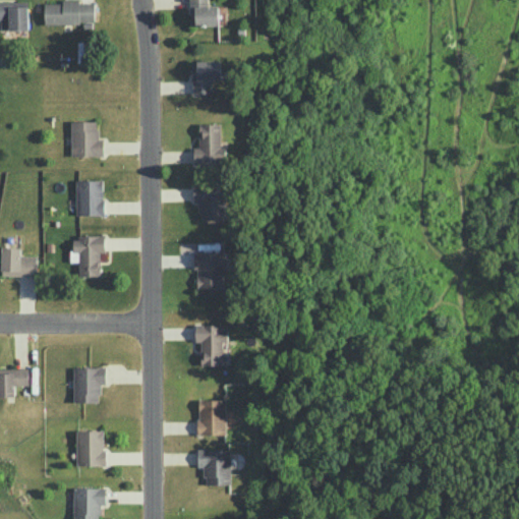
[(44,25),(82,24),(82,29),(93,29),(93,4),(78,4),(78,0),(61,1),(61,4),(44,4),(44,25)]
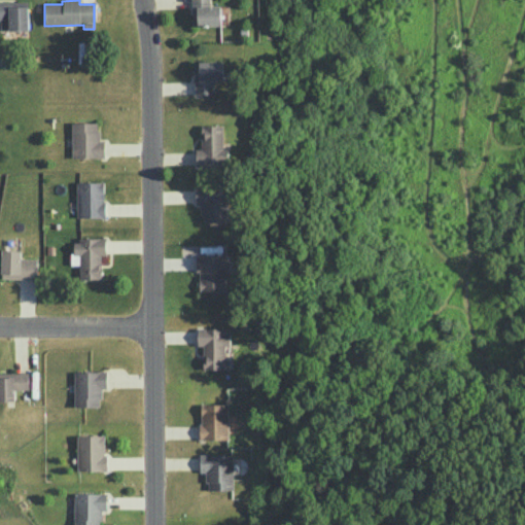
[(189,0),(190,27),(220,26),(219,7),(209,7),(208,0),(189,0)]
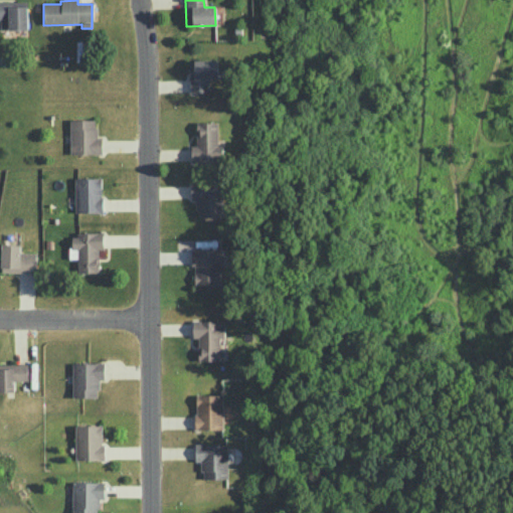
[(26,30),(26,2),(0,3),(0,30),(26,30)]
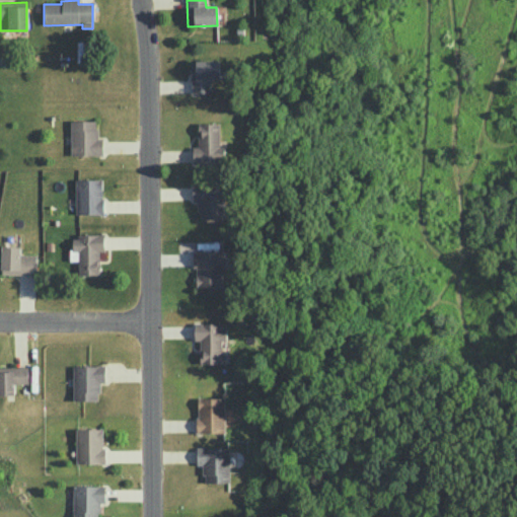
[(218,62),(190,62),(191,95),(209,94),(209,81),(218,81),(218,62)]
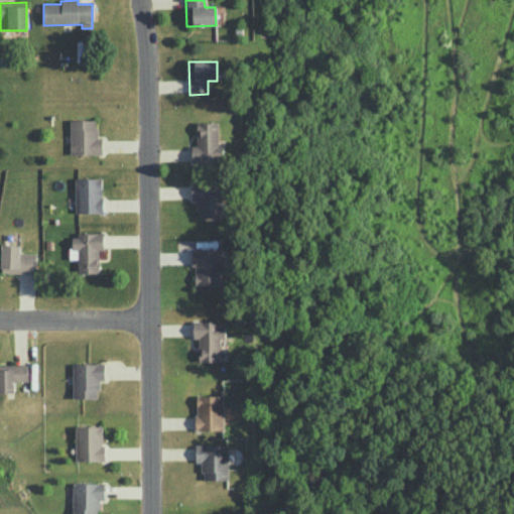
[(102,155),(101,138),(95,138),(95,121),(69,121),(69,156),(102,155)]
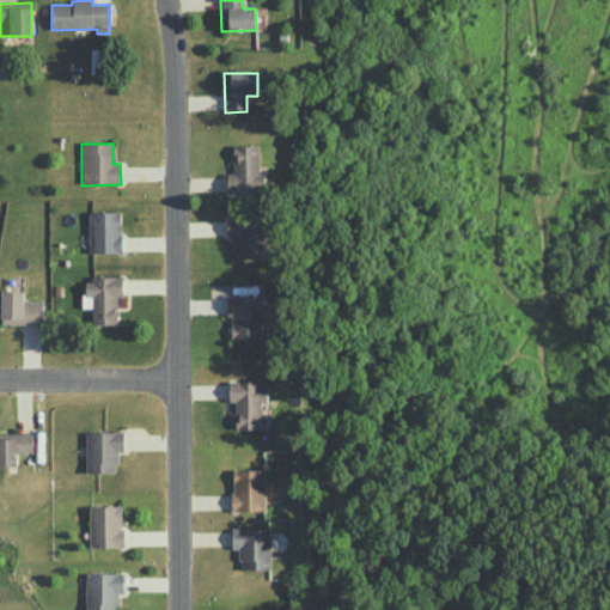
[(232,175),(226,175),(226,195),(263,194),(263,174),(258,174),(257,146),(232,147),(232,175)]
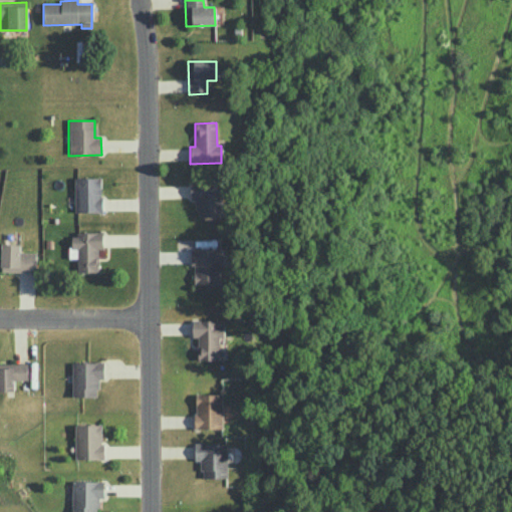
[(73,179),(74,214),(101,213),(100,179),(73,179)]
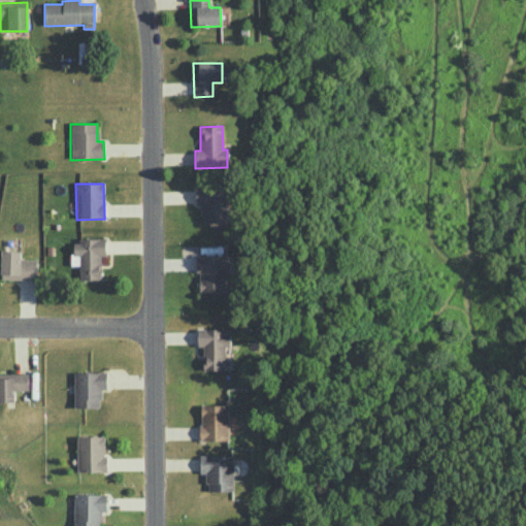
[(194,206),(201,206),(201,224),(226,225),(226,191),(195,190),(194,206)]
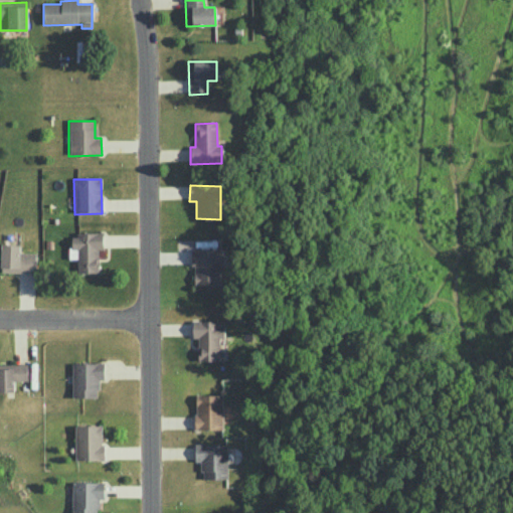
[(98,274),(98,250),(103,250),(103,234),(69,234),(69,261),(76,261),(75,274),(98,274)]
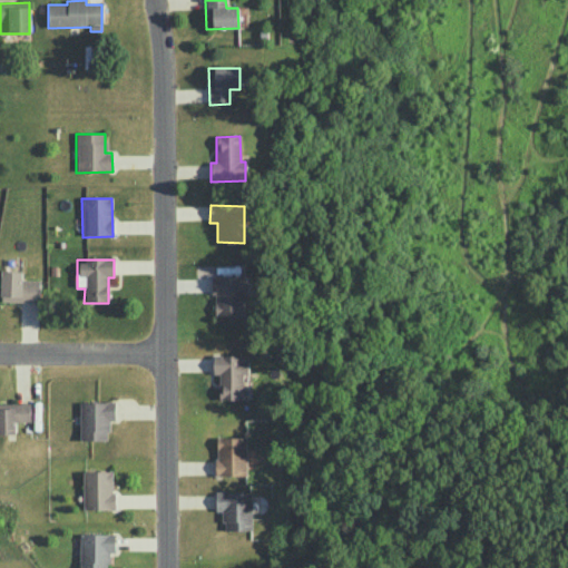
[(0,302),(38,303),(39,281),(21,281),(21,272),(0,272),(0,302)]
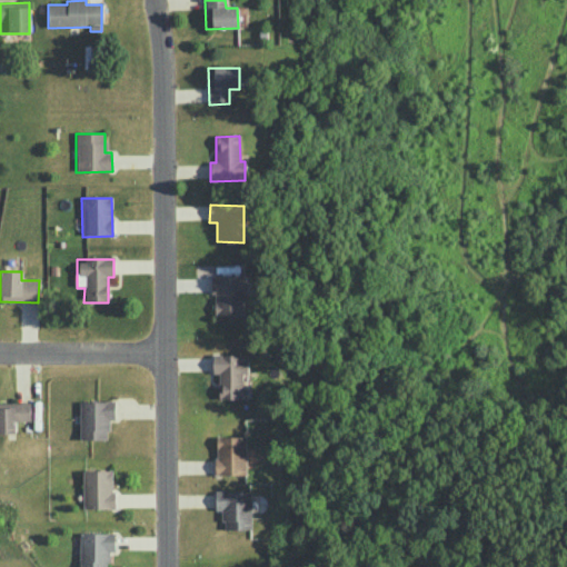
[(244,315),(242,276),(212,277),(214,316),(244,315)]
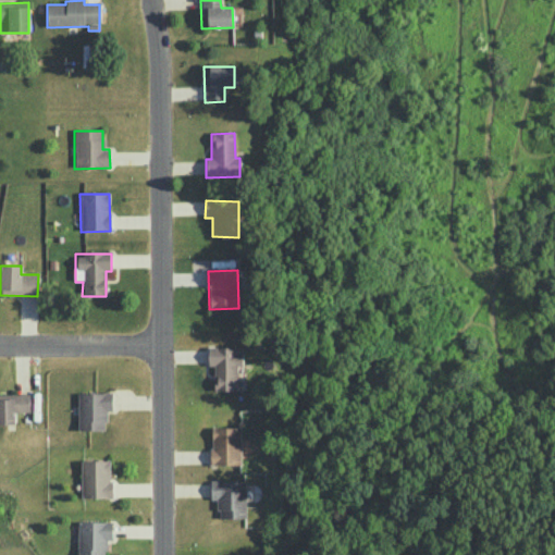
[(213,392),(236,392),(236,366),(239,366),(241,348),(208,348),(207,367),(213,367),(213,392)]
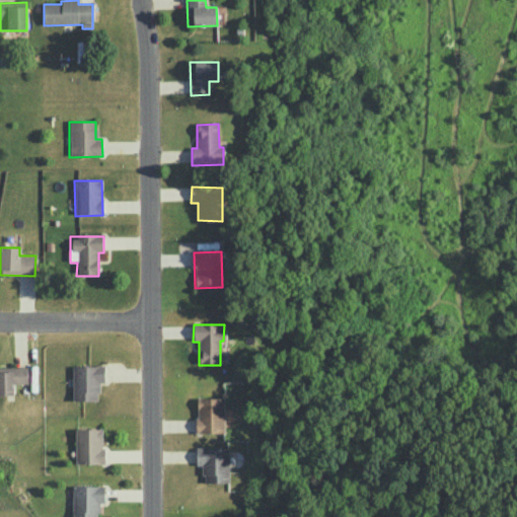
[(72,402),(98,401),(98,384),(104,384),(104,367),(72,367),(72,402)]
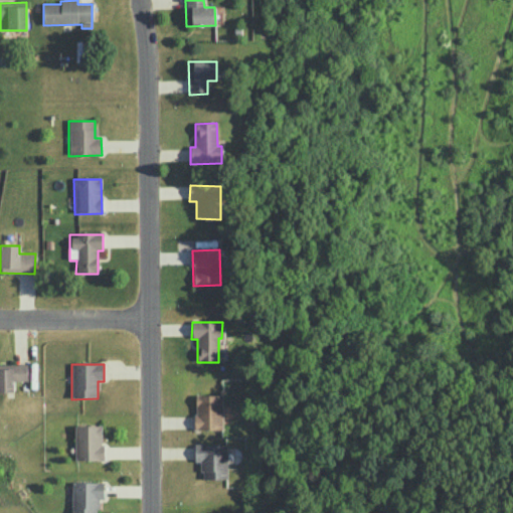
[(27,365),(0,365),(0,392),(13,392),(13,382),(27,382),(27,365)]
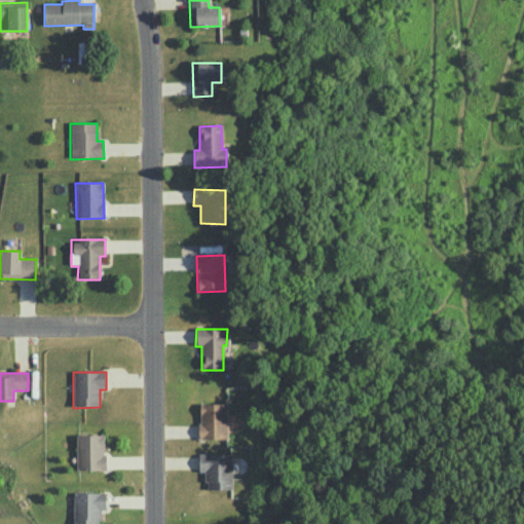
[(226,405),(198,405),(199,440),(226,440),(226,405)]
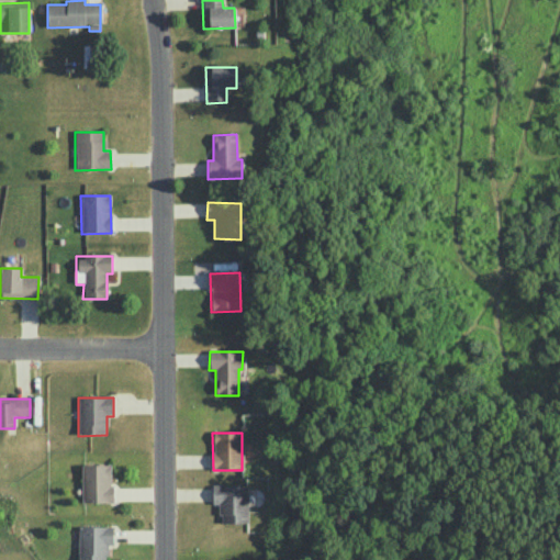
[(112,503),(111,466),(80,466),(81,504),(112,503)]
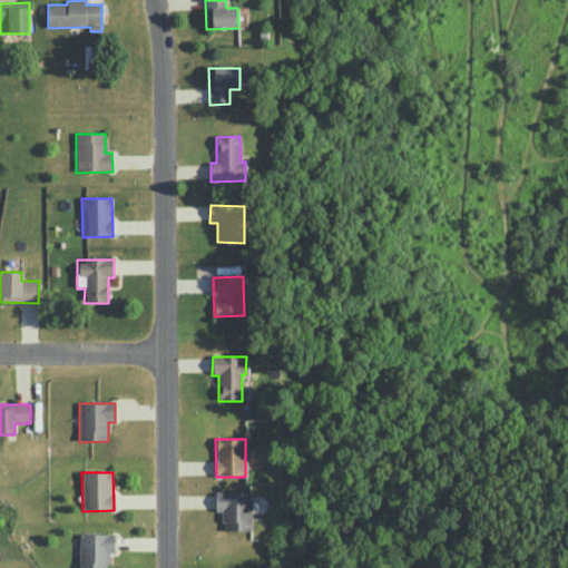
[(223,531),(251,531),(251,493),(215,493),(215,512),(222,512),(223,531)]
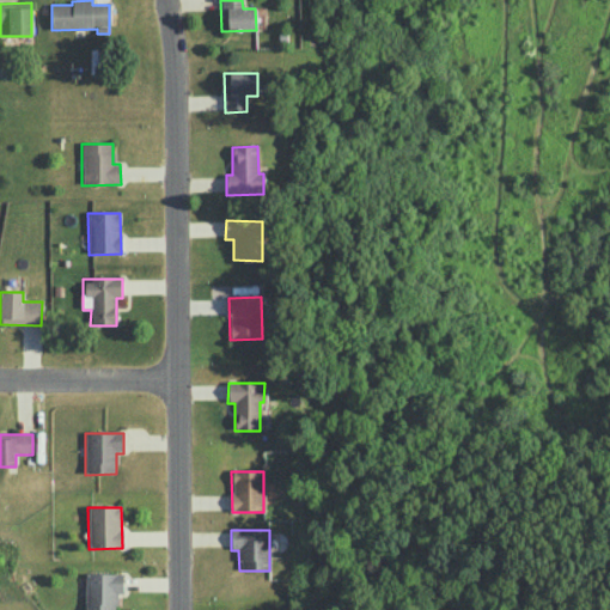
[(85,574),(84,609),(115,609),(115,595),(122,595),(123,575),(85,574)]
